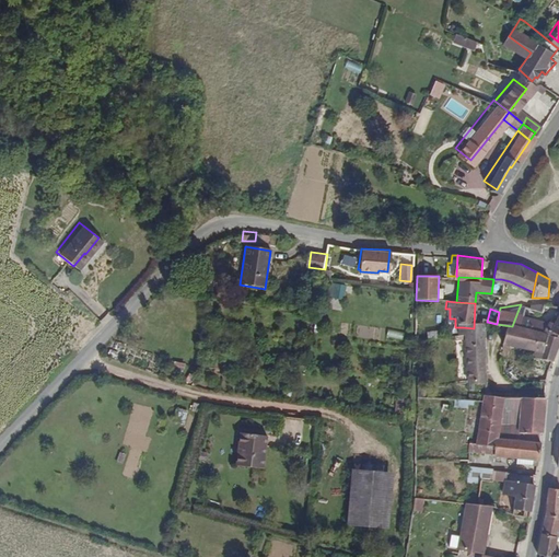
[(558,309),(558,311),(558,313),(557,318),(550,316),(549,320),(543,333),(558,335),(558,309)]
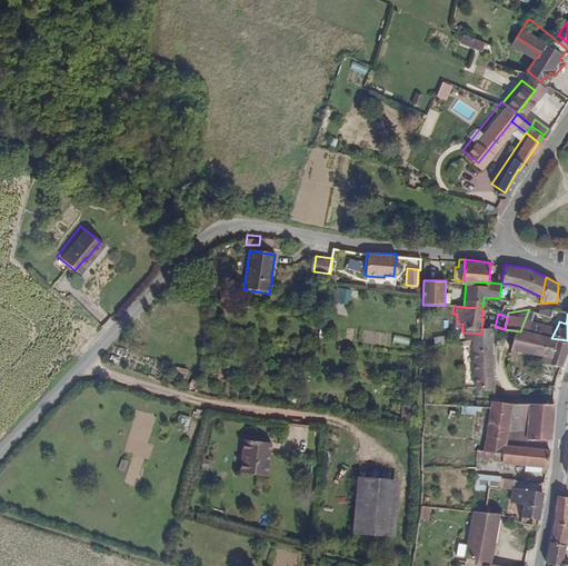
[(551,338),(558,325),(526,317),(520,331),(551,338)]
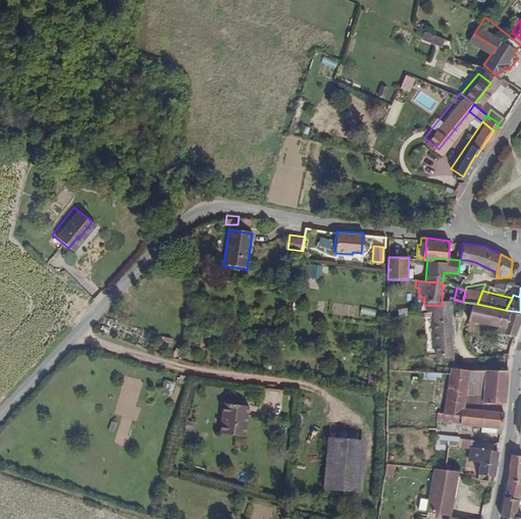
[(468,319),(469,303),(463,302),(454,300),(448,299),(449,306),(449,317),(468,319)]
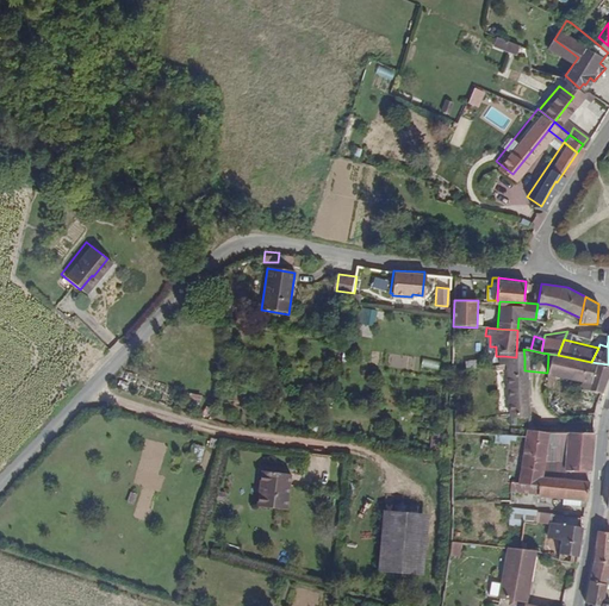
[(601,394),(608,373),(608,364),(591,362),(558,355),(548,354),(547,373),(570,376),(567,389),(601,394)]
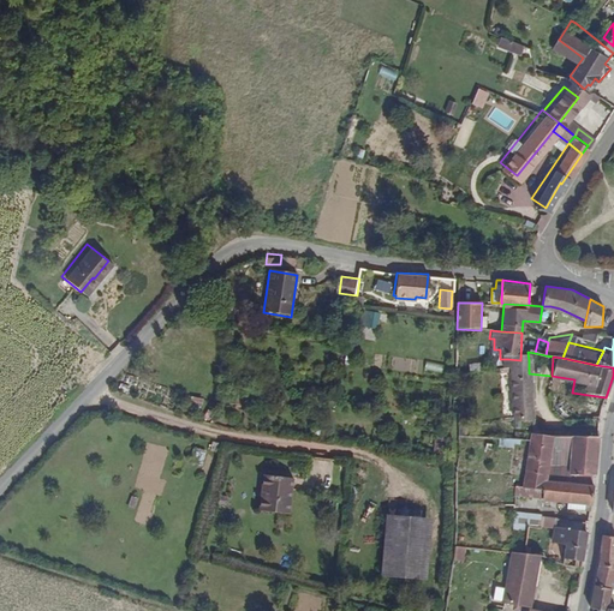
[(508,359),(512,420),(531,420),(529,373),(529,360),(520,360),(508,359)]
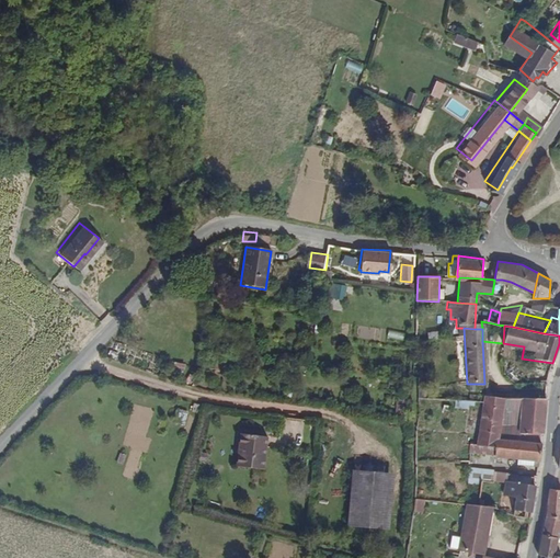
[(492,397),(492,391),(488,390),(489,385),(484,384),(482,397),(492,397)]
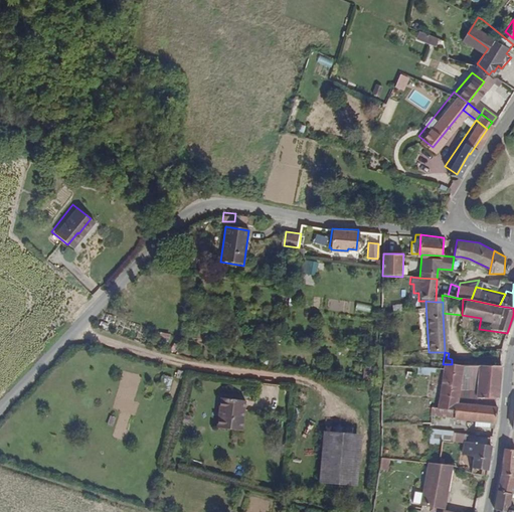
[(457,401),(463,364),(452,364),(443,364),(442,368),(434,367),(433,378),(441,379),(435,407),(455,408),(457,401)]
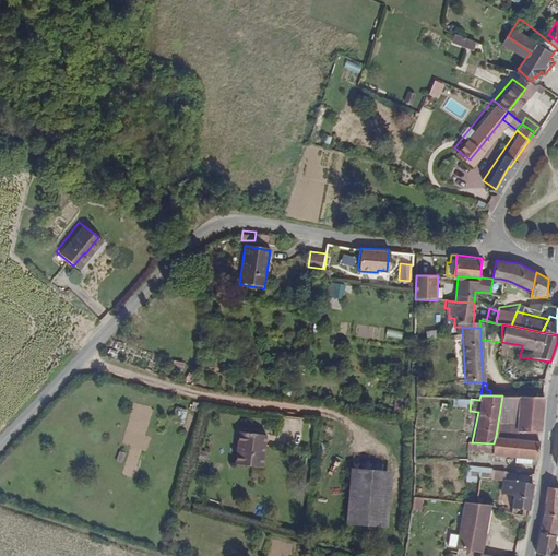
[(515,430),(521,395),(502,395),(496,436),(514,437),(515,430)]
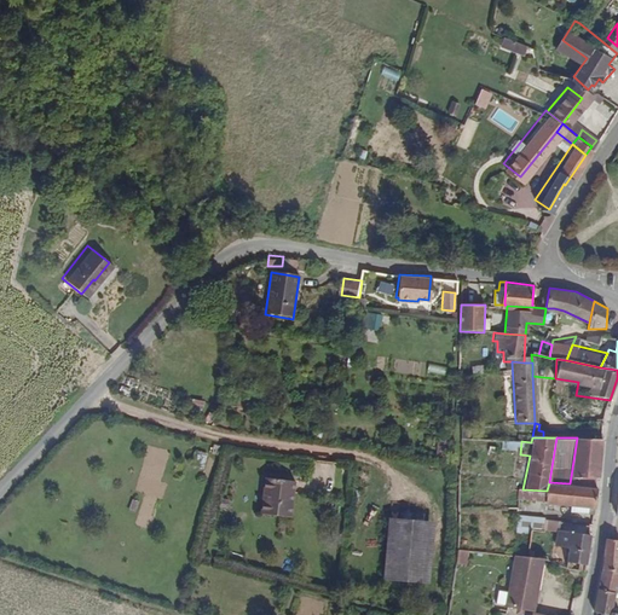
[(599,477),(602,437),(577,437),(571,476),(599,477)]
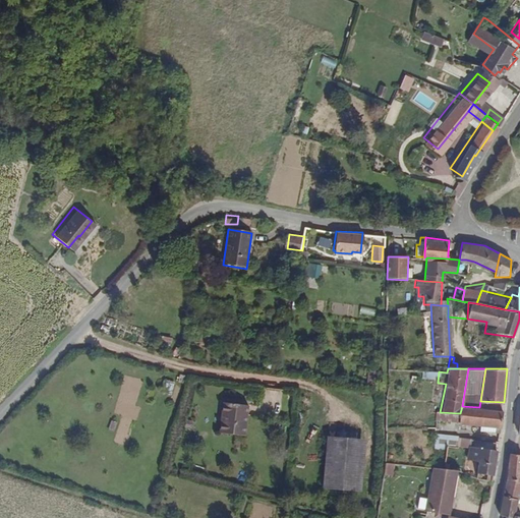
[(165,377),(160,387),(169,391),(173,380),(165,377)]
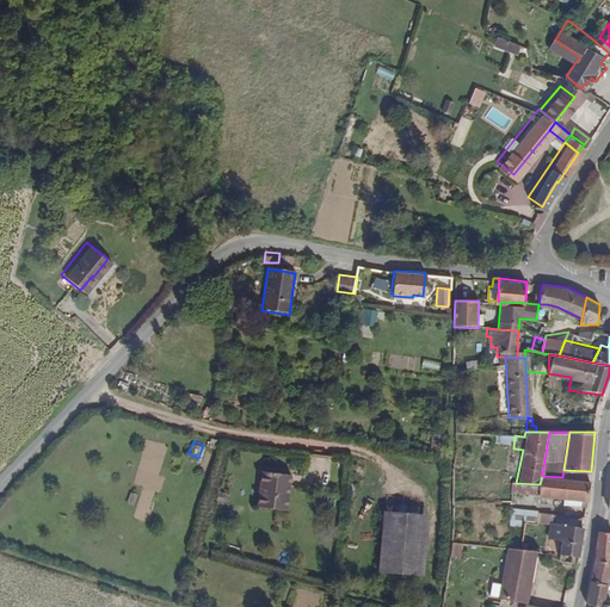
[(283,508),(289,471),(266,466),(260,503),(283,508)]
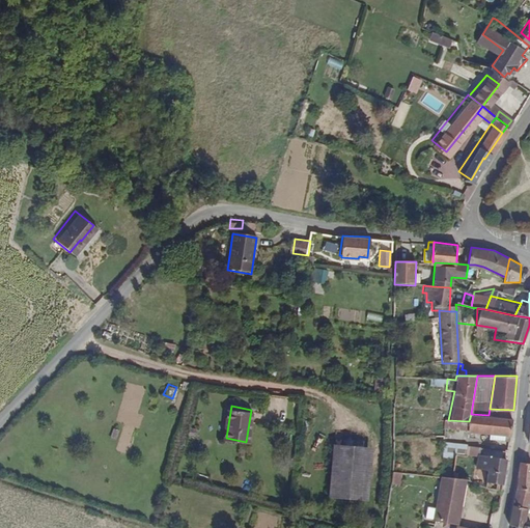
[(511,435),(513,416),(489,415),(471,414),(469,421),(469,429),(469,432),(490,433),(490,439),(505,439),(505,441),(508,441),(510,435),(511,435)]
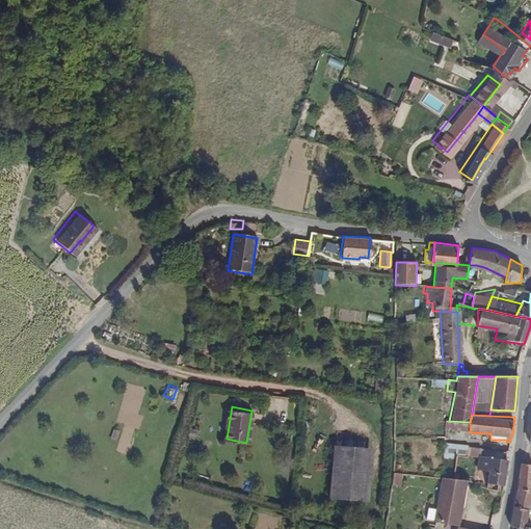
[(470,430),(470,422),(449,421),(444,421),(445,430),(470,430)]
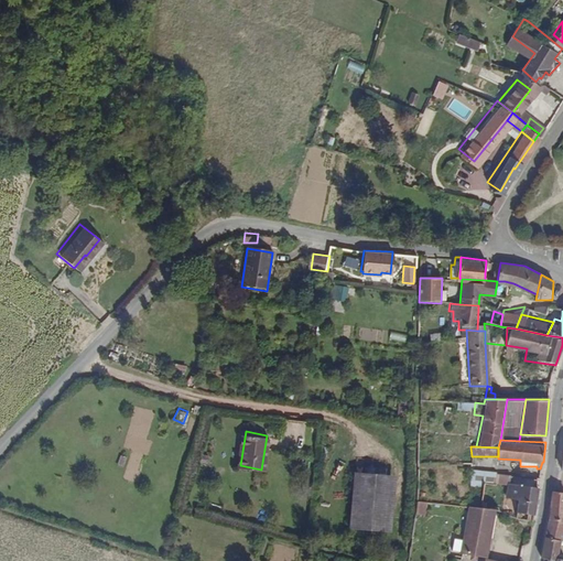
[(137,476),(142,452),(134,451),(129,475),(137,476)]
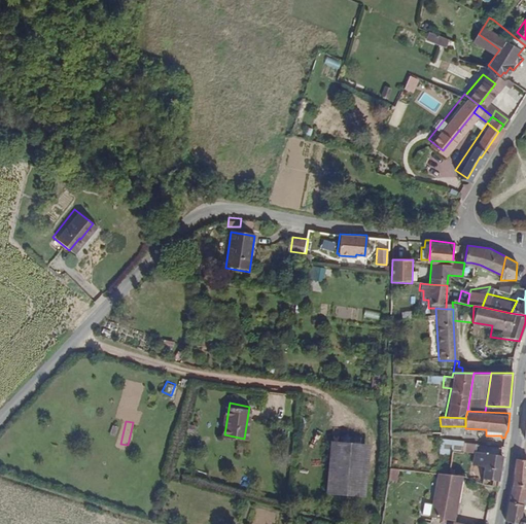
[(463,451),(464,441),(440,440),(440,455),(449,455),(450,450),(463,451)]
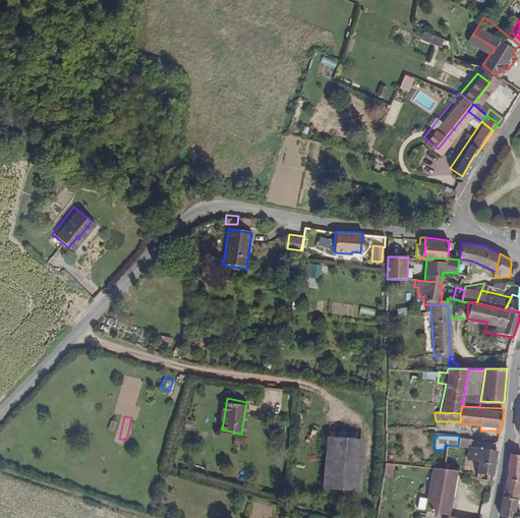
[(362,493),(366,439),(325,436),(322,490),(362,493)]
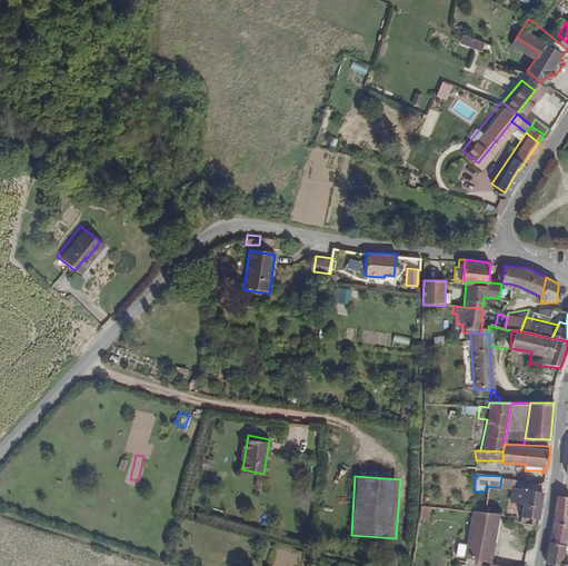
[(511,488),(512,478),(512,477),(501,476),(500,487),(511,488)]
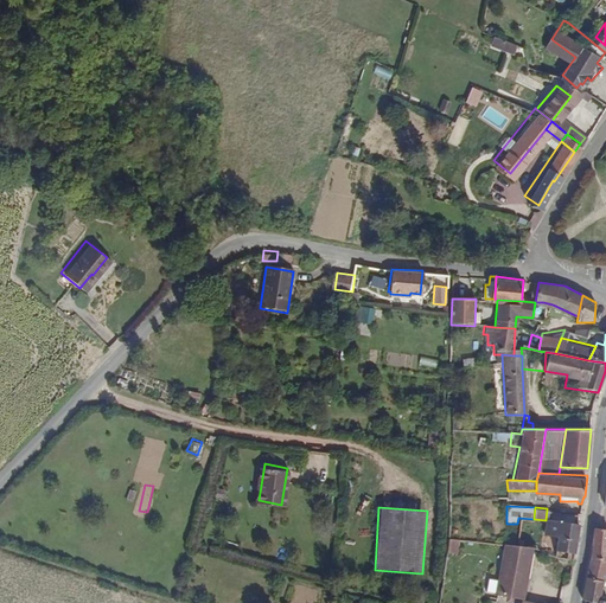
[(574,549),(580,511),(547,510),(546,520),(543,531),(557,533),(556,546),(574,549)]
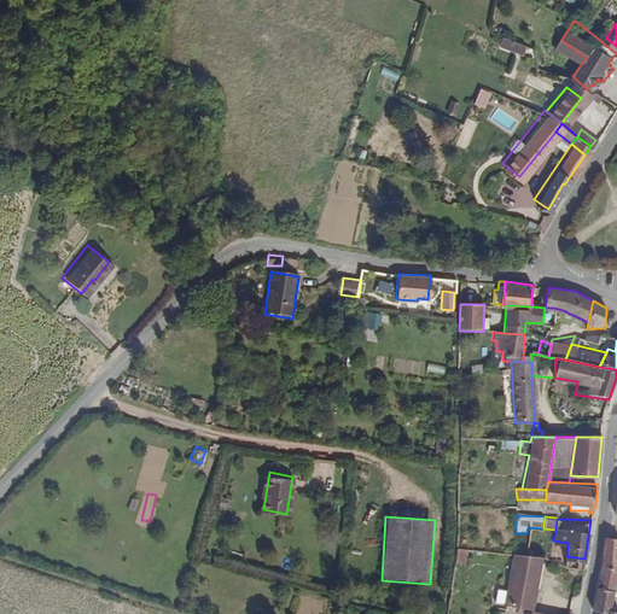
[(616,562),(616,532),(605,531),(601,560),(616,562)]
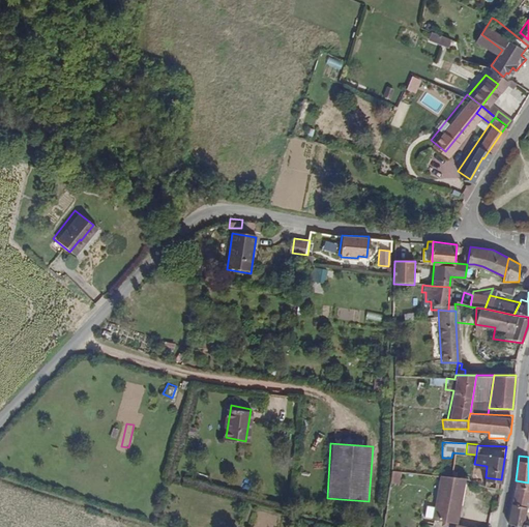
[(399,480),(401,469),(391,468),(389,479),(399,480)]
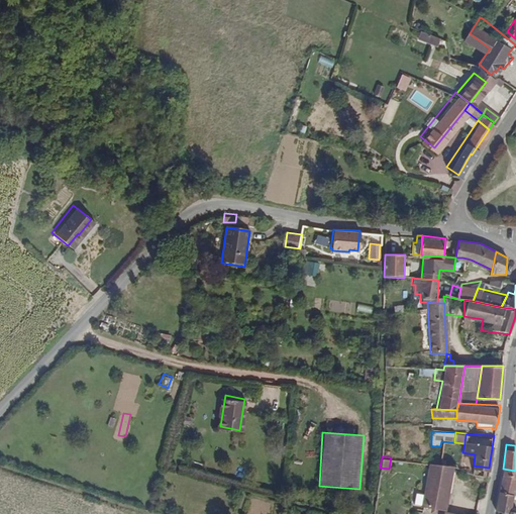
[(445,513),(454,468),(436,465),(427,513),(445,513)]
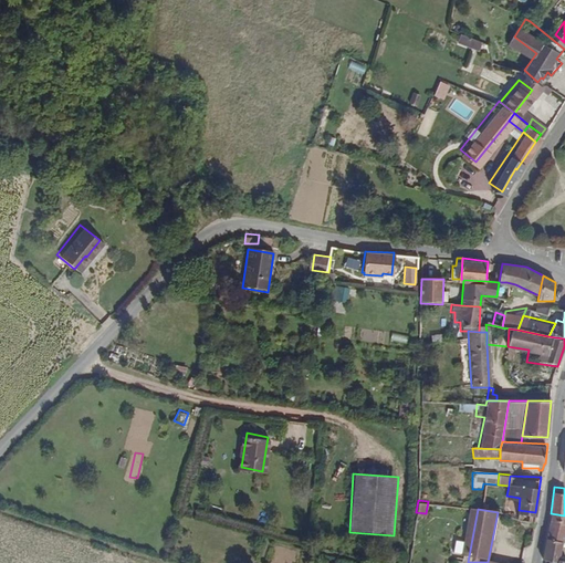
[(564,535),(564,531),(564,515),(551,513),(547,532),(561,535),(564,535)]
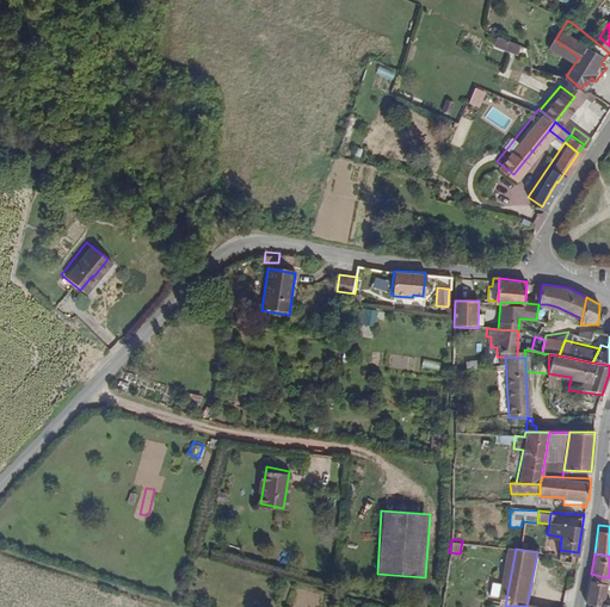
[(601,598),(605,577),(591,574),(585,598),(592,599),(601,601),(601,598)]
